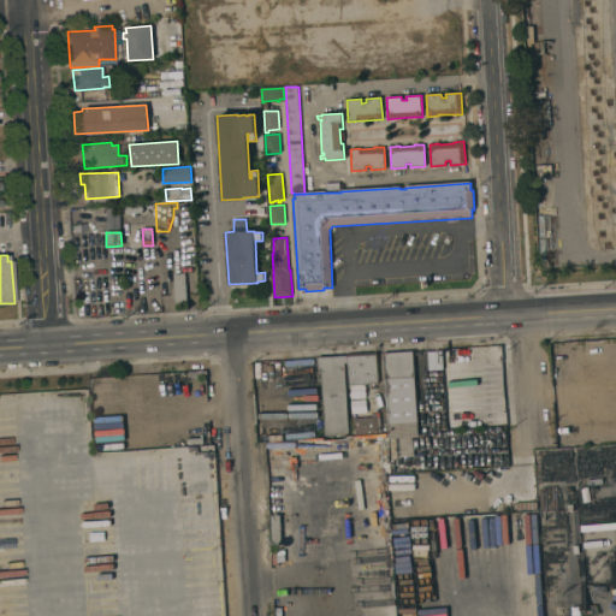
[(185,273),(187,300),(175,301),(173,273),(185,273)]
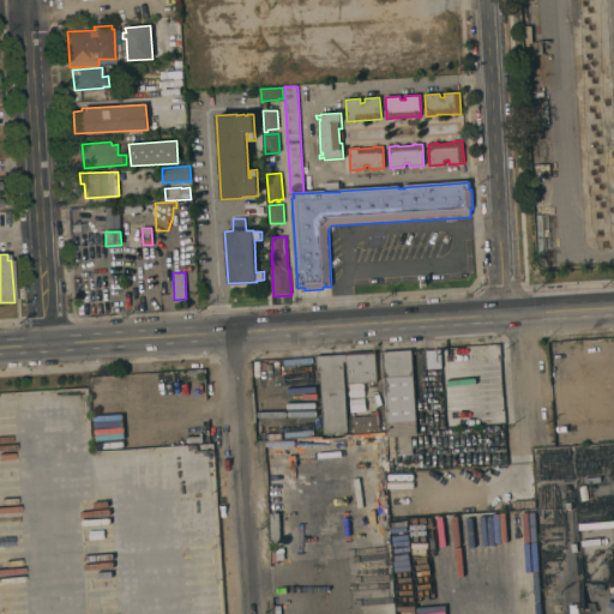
[(417,435),(411,435),(413,455),(399,456),(398,437),(387,438),(386,433),(386,421),(389,421),(383,351),(410,350),(416,431),(417,435)]
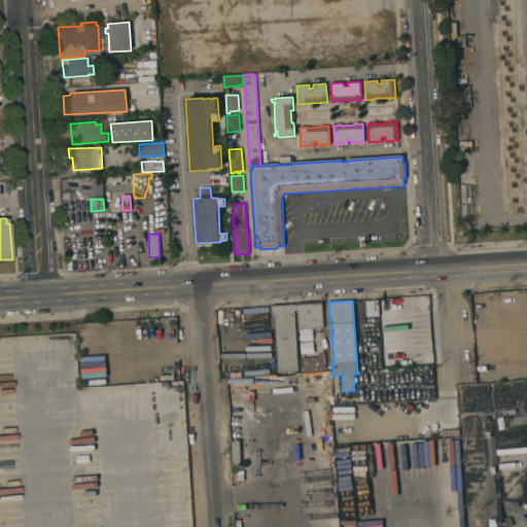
[(378,301),(379,316),(366,317),(365,301),(378,301)]
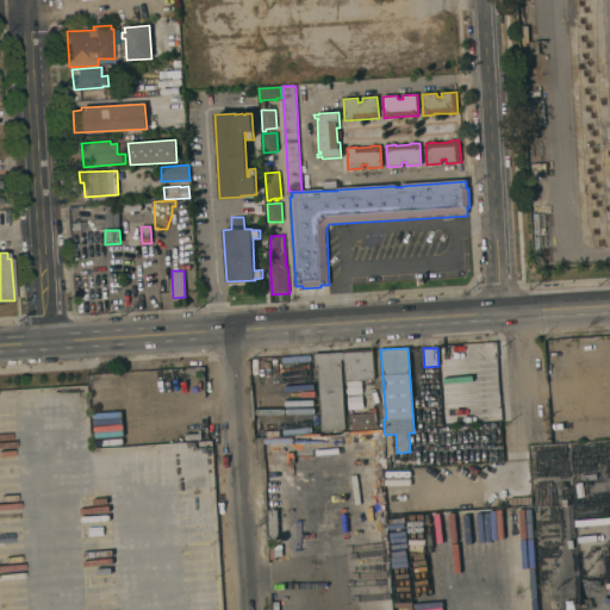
[(347,381),(346,381),(344,359),(341,360),(346,429),(335,430),(335,431),(330,431),(322,431),(322,427),(321,427),(319,424),(322,423),(321,419),(319,419),(319,410),(321,410),(321,405),(318,405),(318,398),(319,398),(319,388),(318,388),(317,385),(318,385),(318,380),(317,380),(317,372),(318,372),(318,369),(316,369),(316,354),(343,352),(343,353),(344,353),(373,352),(374,379),(347,381)]
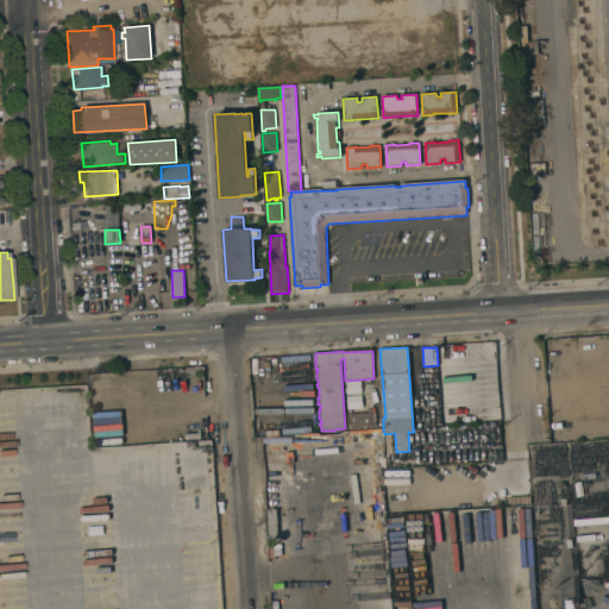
[(603,401),(604,415),(588,416),(588,402),(603,401)]
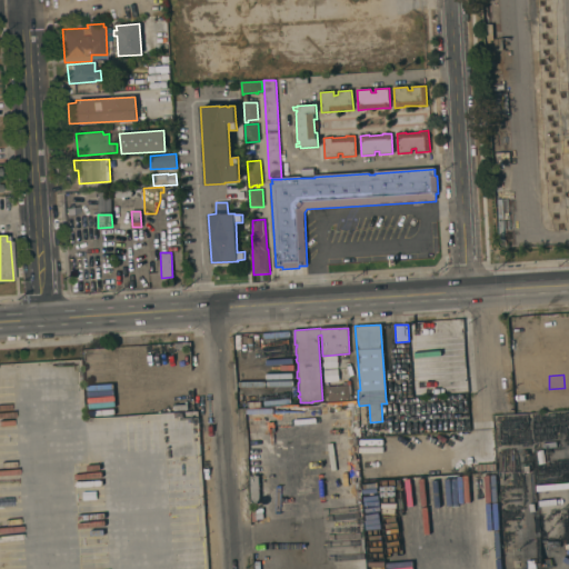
[(541,376),(541,387),(527,387),(527,376),(541,376)]
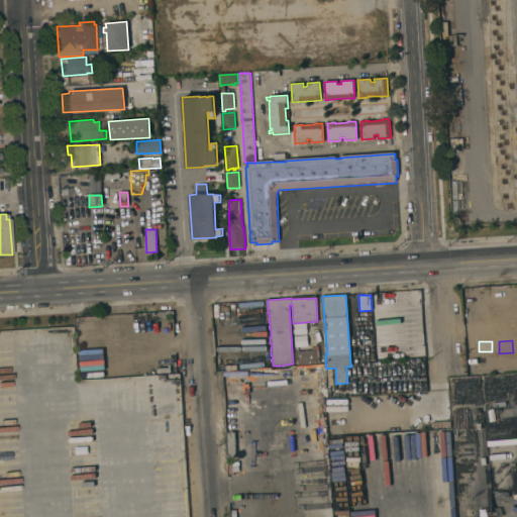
[(316,349),(317,364),(298,365),(297,351),(316,349)]
